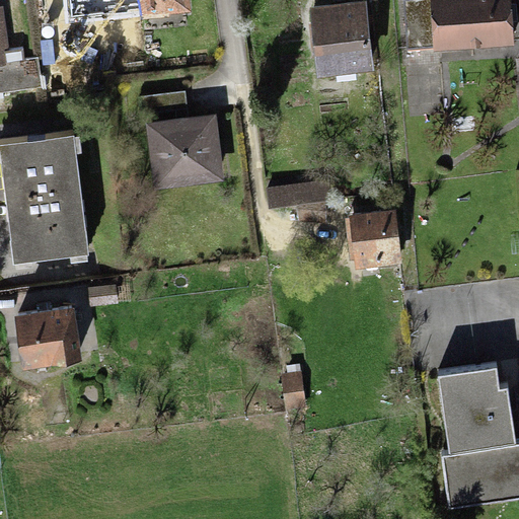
[(65,0),(68,24),(191,12),(190,0),(65,0)]
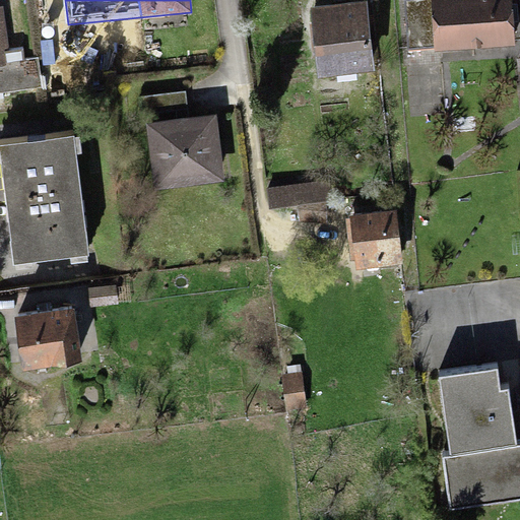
[(403,0),(406,50),(434,48),(431,0),(403,0)]
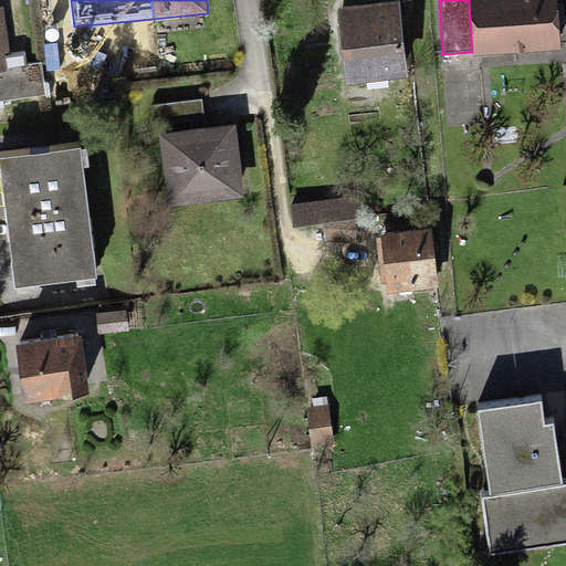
[(469,0),(472,52),(473,56),(561,50),(557,0),(469,0)]
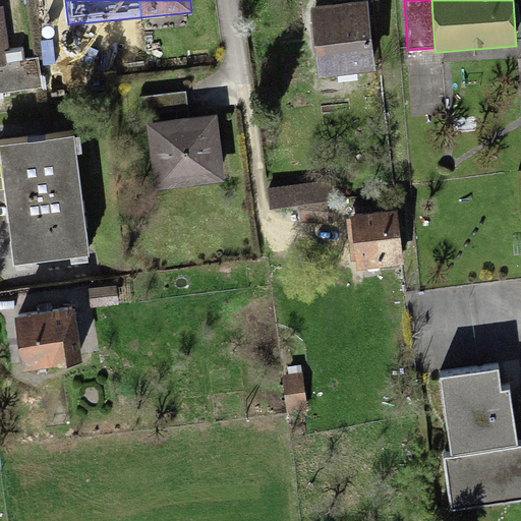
[(367,2),(309,8),(317,79),(375,72),(367,2)]
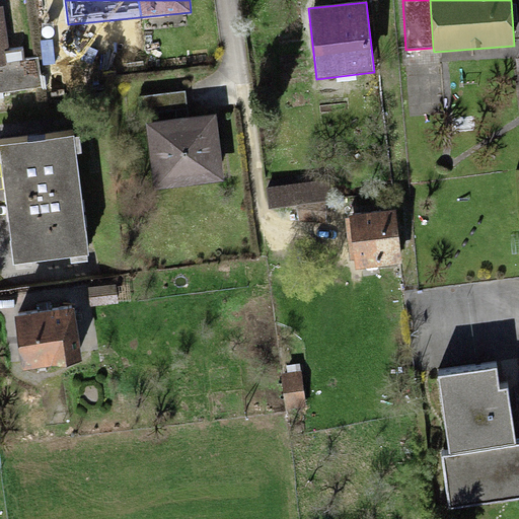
[(0,92),(42,87),(38,57),(24,59),(22,46),(8,48),(3,6),(0,6),(0,92)]
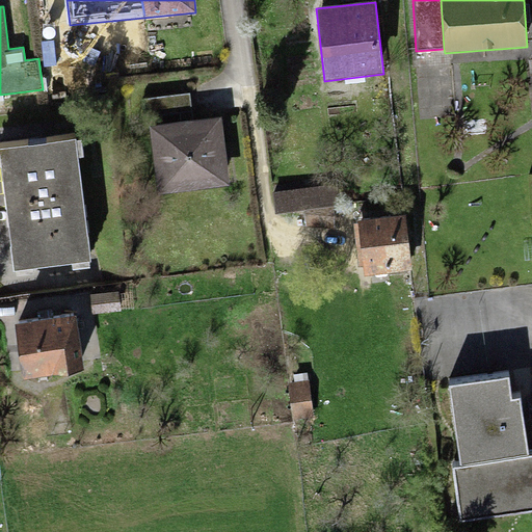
[(193,113),(191,92),(141,100),(144,121),(193,113)]
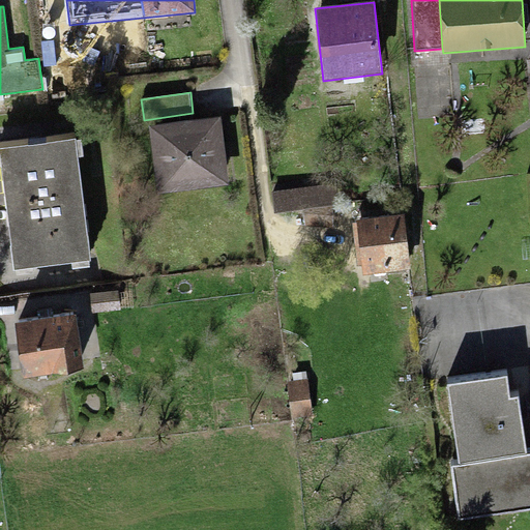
[(221,118),(148,126),(156,194),(229,185),(221,118)]
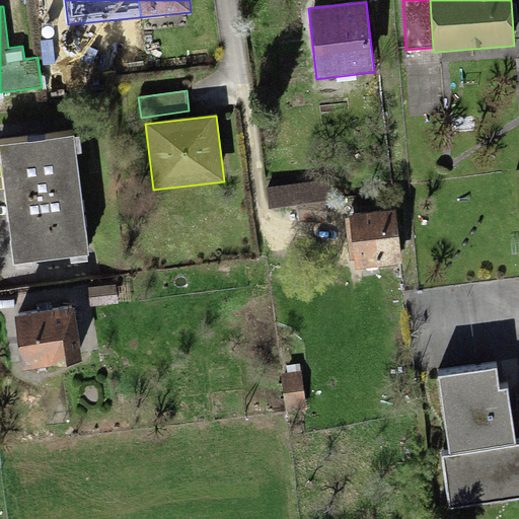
[(72,136),(0,145),(0,164),(13,265),(87,255),(72,136)]
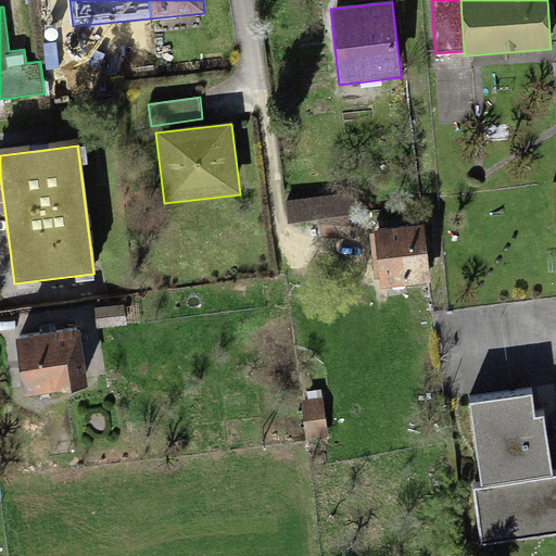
[(348,192),(285,201),(288,224),(318,219),(351,215),(348,192)]
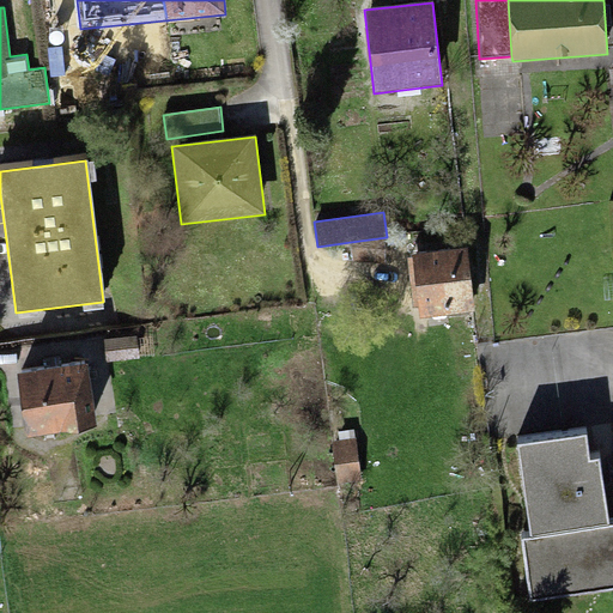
[(387,237),(351,242),(352,259),(386,261),(387,237)]
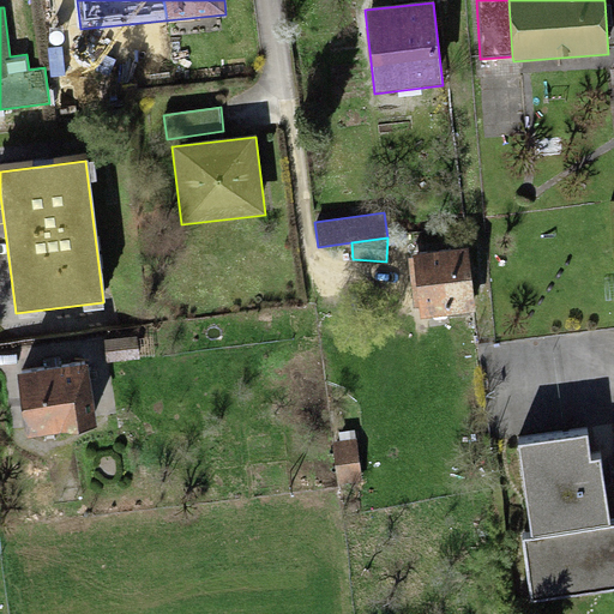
[(468,248),(413,256),(421,321),(475,314),(468,248)]
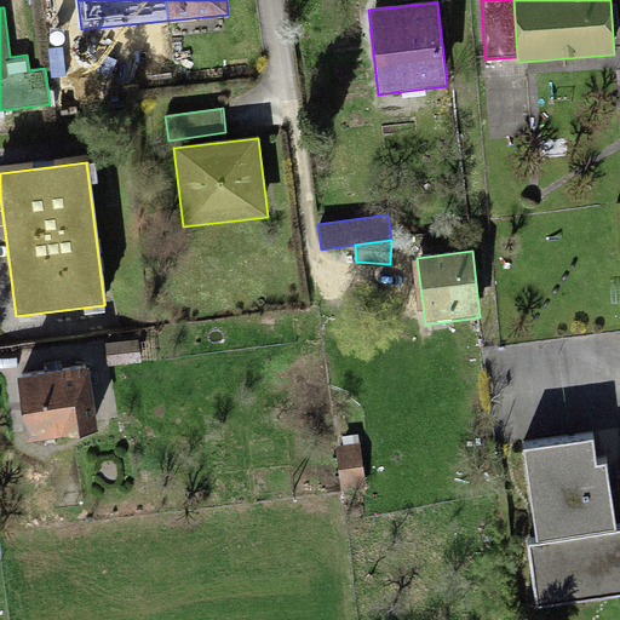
[(137,339),(104,344),(107,366),(141,361),(137,339)]
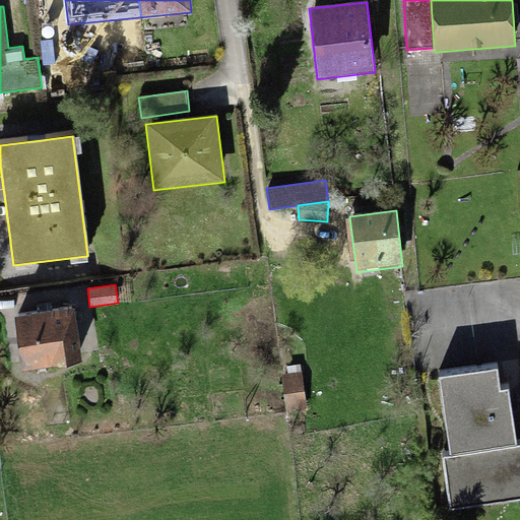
[(74,309),(15,318),(23,371),(82,362),(74,309)]
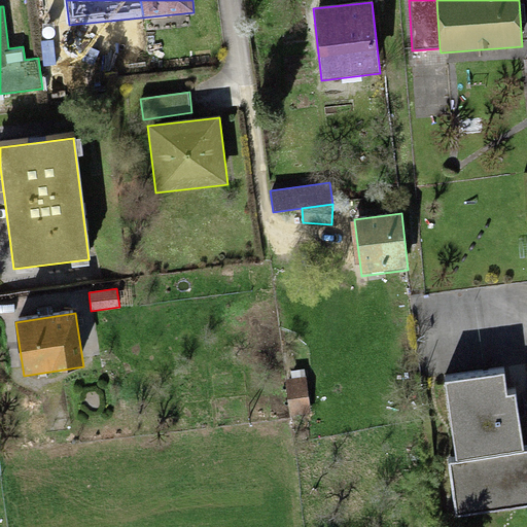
[(444,382),(455,459),(523,450),(515,393),(506,394),(503,374),(444,382)]
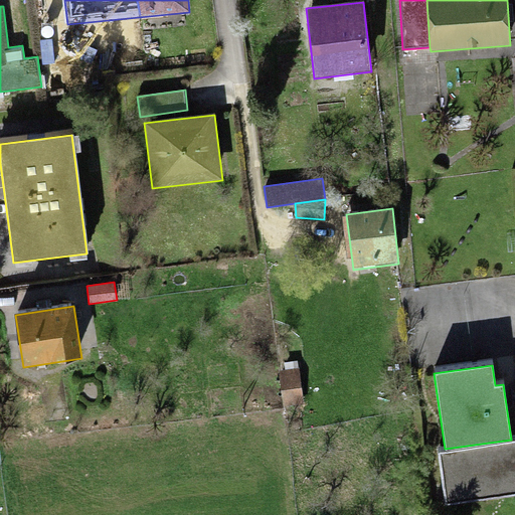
[(279,371),(283,406),(303,403),(298,368),(279,371)]
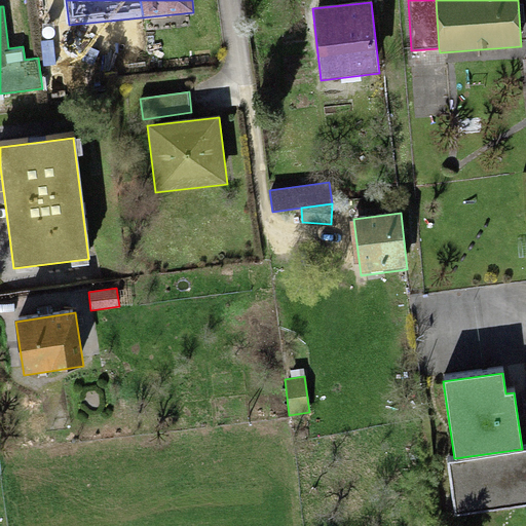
[(525,448),(522,449),(454,458),(445,460),(453,519),(525,509),(525,448)]
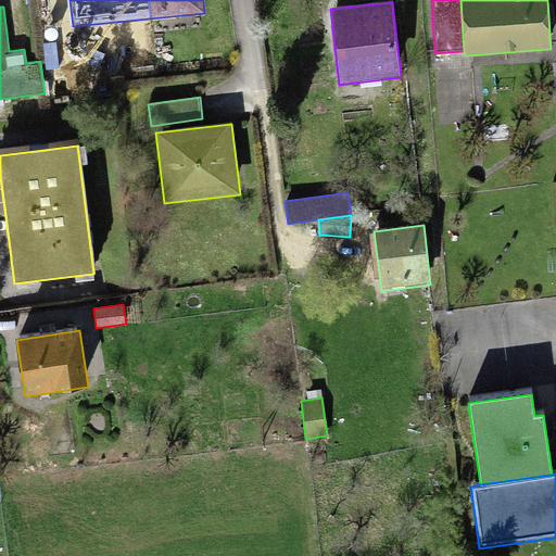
All buildings are outlined.
